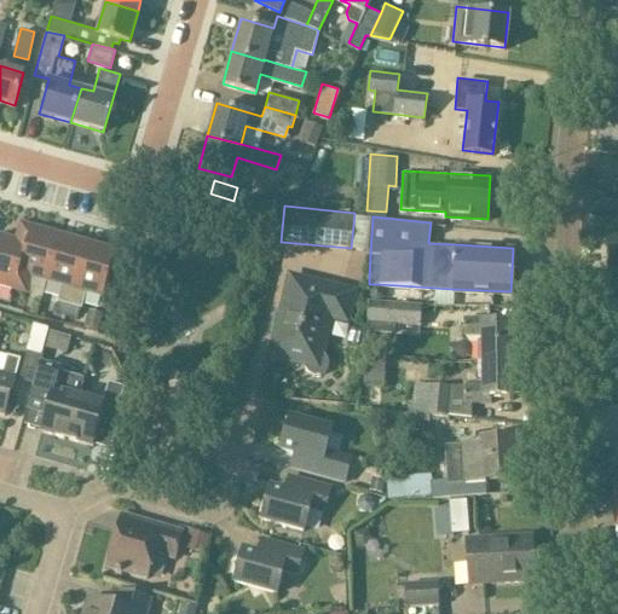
[(0,283),(13,288),(32,224),(19,220),(15,237),(0,232),(0,283)]
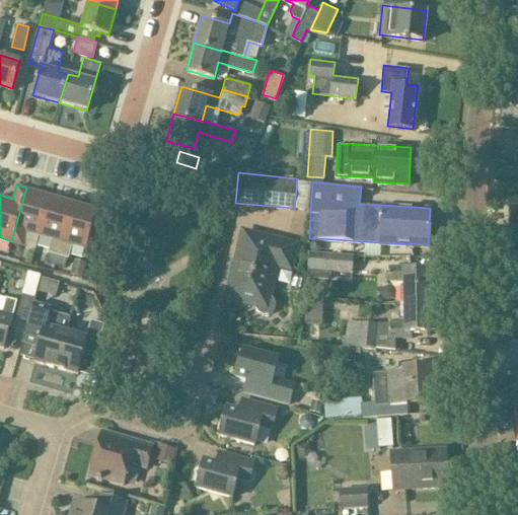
[(50,194),(26,188),(11,241),(22,244),(25,230),(39,234),(50,194)]
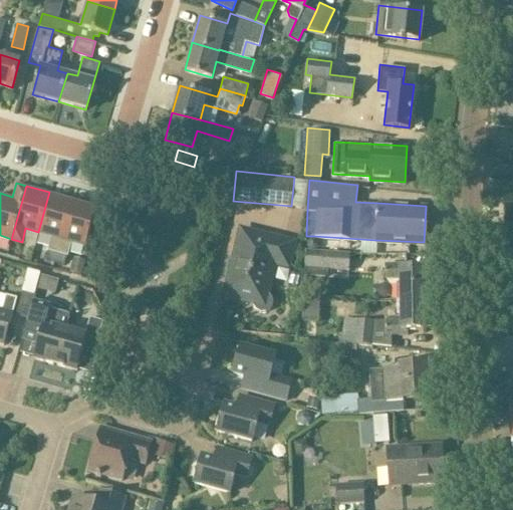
[(512,189),(503,190),(503,225),(512,225),(512,189)]
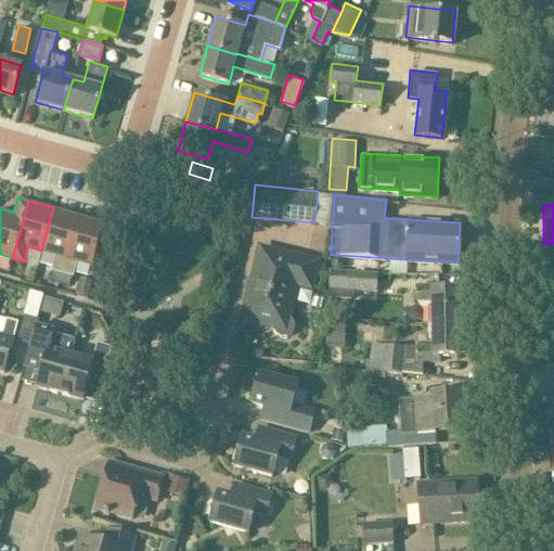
[(49,279),(59,282),(78,215),(53,207),(41,251),(55,255),(49,279)]
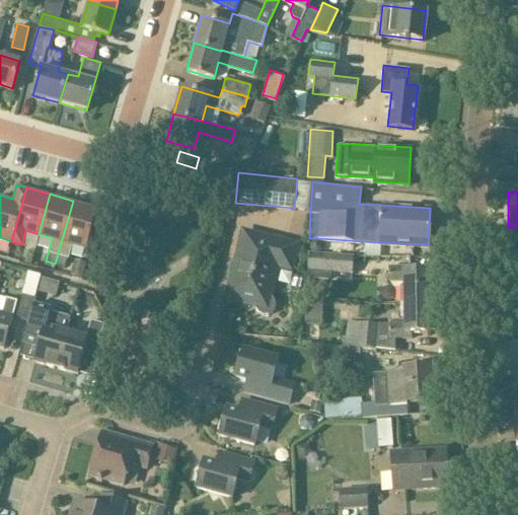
[(96,208),(73,201),(55,264),(65,267),(72,243),(85,247),(96,208)]
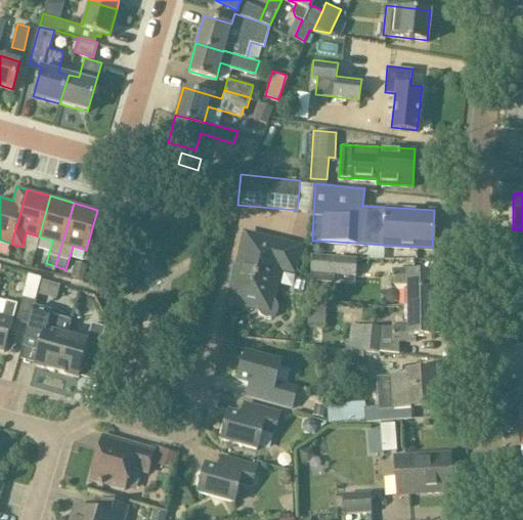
[(274,299),(272,299),(279,267),(293,271),(300,245),(251,233),(249,242),(243,241),(236,266),(238,267),(234,286),(230,288),(229,295),(232,301),(242,303),(245,301),(259,304),(257,311),(259,314),(264,317),(270,316),(274,314),(277,309),(277,303),(274,299)]
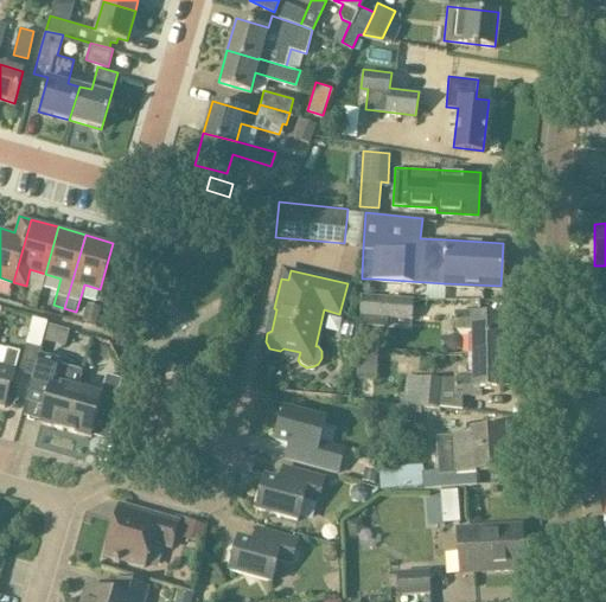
[(361,315),(412,318),(413,296),(362,294),(361,315)]
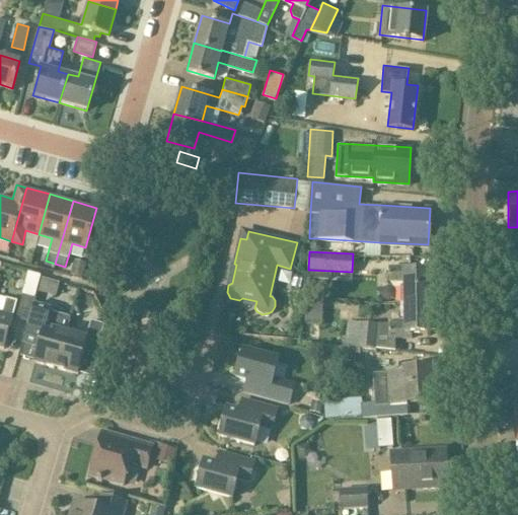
[(429,270),(411,270),(411,264),(387,265),(388,280),(404,280),(404,300),(429,300),(429,270)]
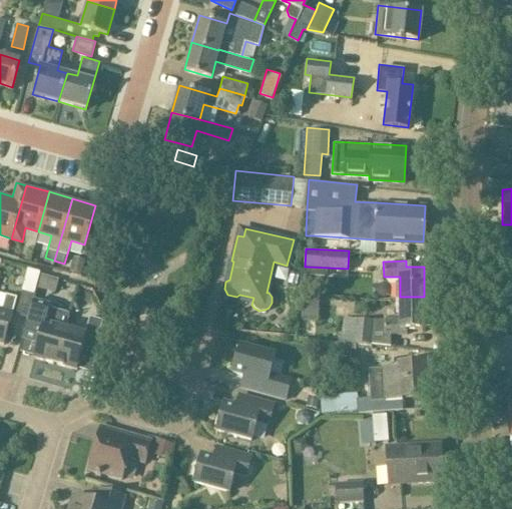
[(40,272),(36,286),(54,291),(59,277),(40,272)]
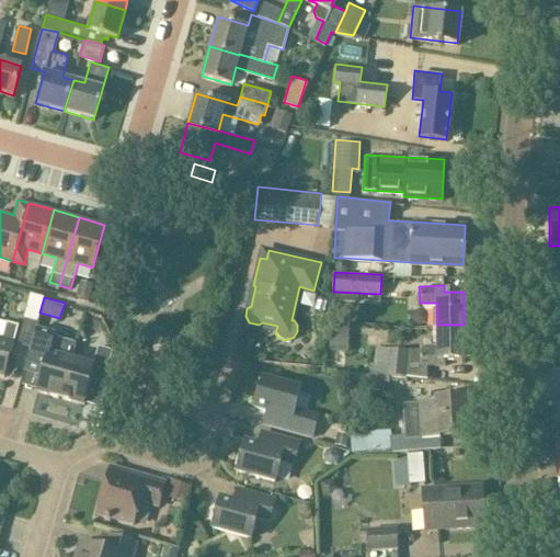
[(16,342),(30,347),(35,328),(37,320),(24,317),(16,342)]
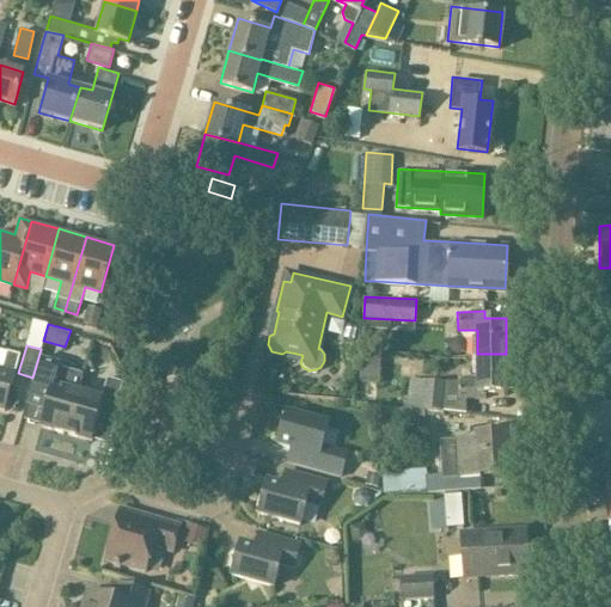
[(0,406),(5,409),(14,371),(20,353),(0,347),(0,406)]
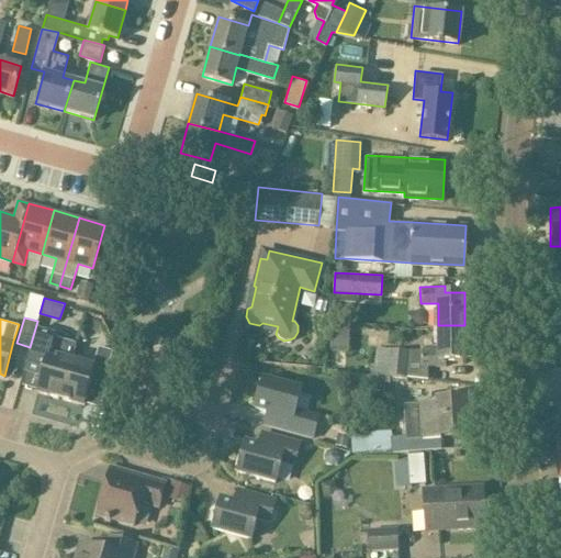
[(446,365),(446,359),(464,359),(464,325),(438,325),(438,348),(408,349),(408,350),(376,347),(374,363),(370,361),(369,374),(388,376),(388,374),(427,378),(427,365),(446,365)]
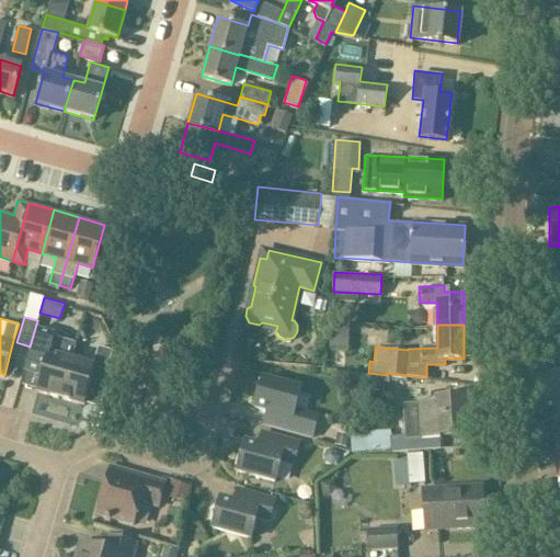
[(54,333),(35,328),(30,347),(23,371),(41,375),(36,390),(60,398),(71,357),(77,342),(53,336),(54,333)]
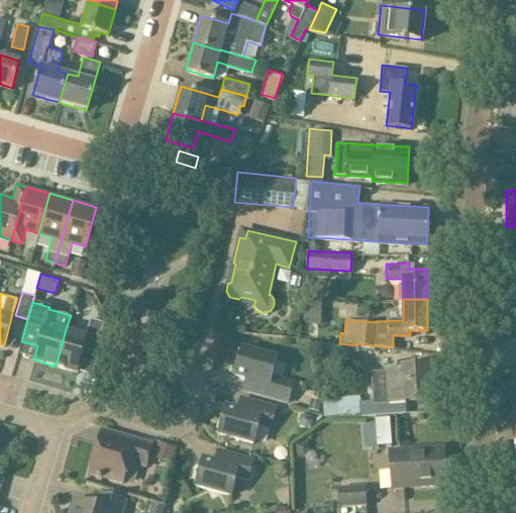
[(94,351),(98,340),(103,321),(92,318),(87,335),(66,329),(56,367),(76,372),(83,347),(94,351)]
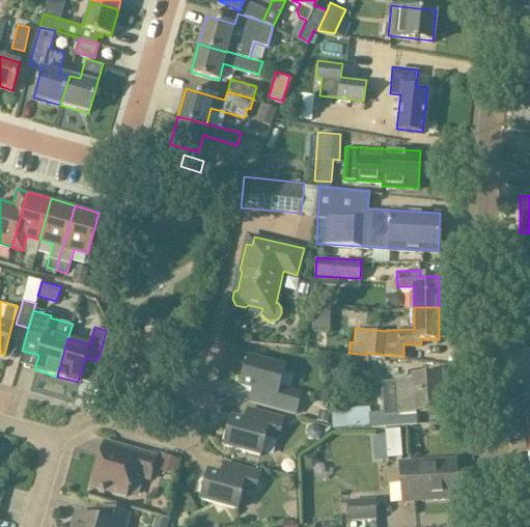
[(248,355),(240,385),(252,388),(249,399),(296,413),(303,390),(289,386),(279,383),(283,370),(284,365),(248,355)]
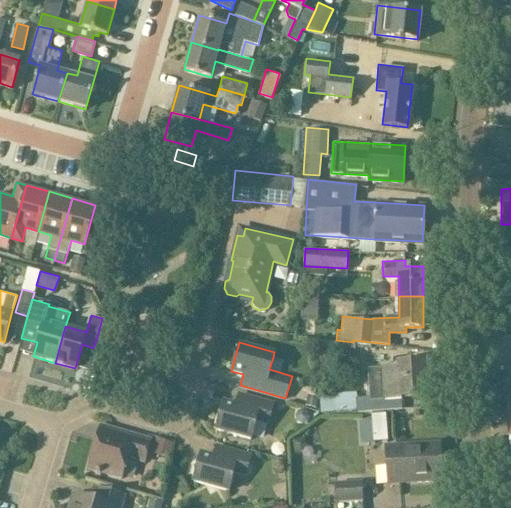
[(381,367),(368,368),(370,398),(383,397),(383,398),(399,397),(401,397),(401,396),(426,394),(424,360),(398,361),(398,364),(381,365),(381,367)]
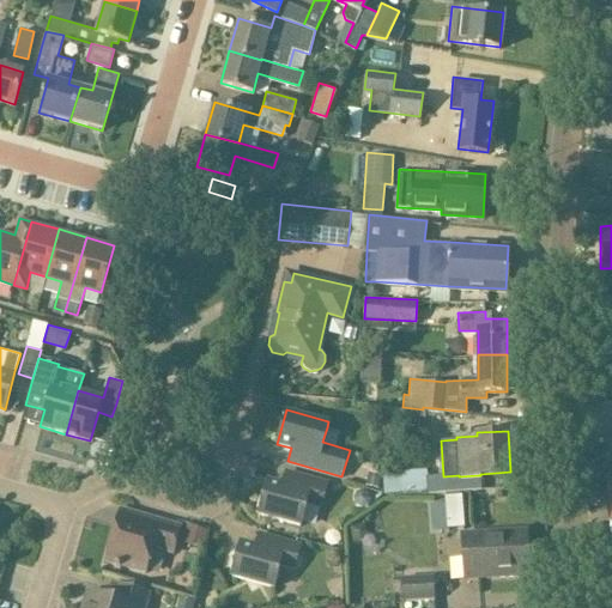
[(300,524),(307,502),(321,505),(328,479),(285,467),(280,481),(267,478),(258,514),(300,524)]
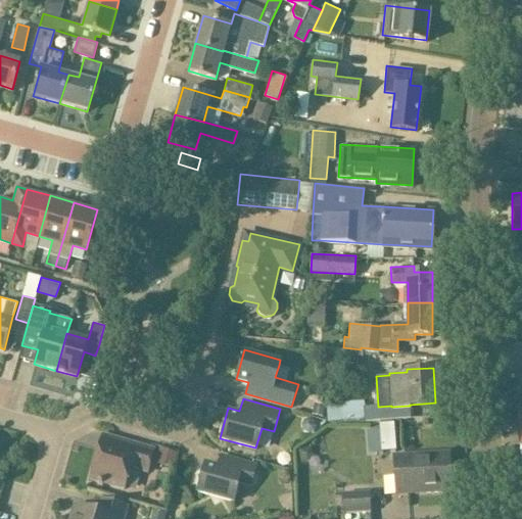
[(366,399),(327,402),(328,418),(367,417),(366,399)]
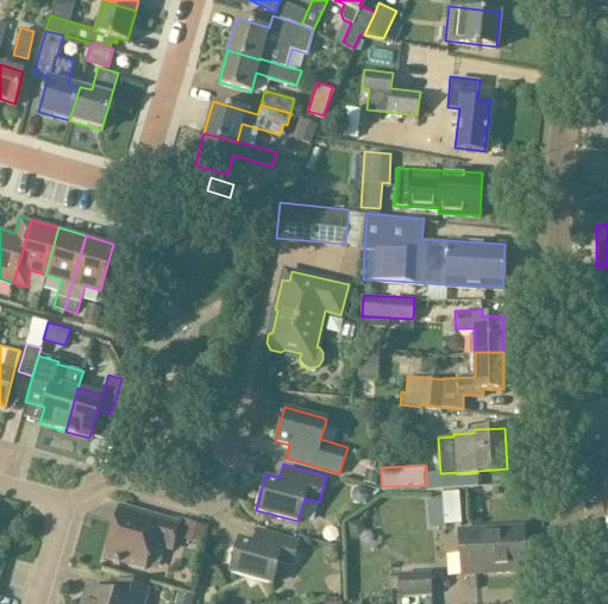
[(428,492),(430,524),(462,523),(461,491),(428,492)]
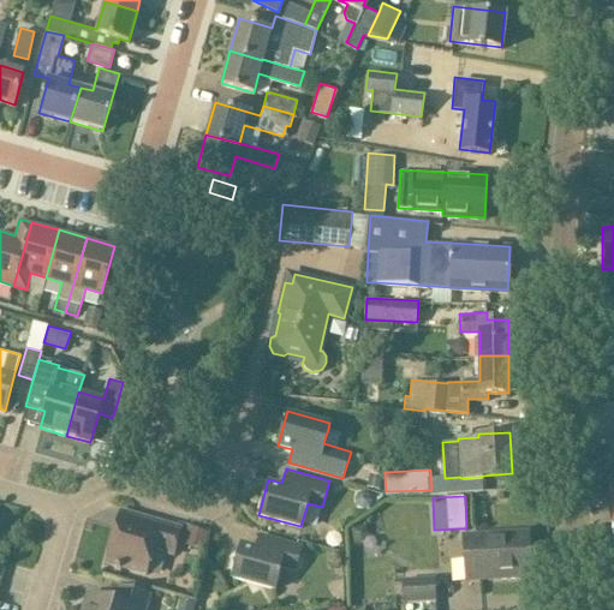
[(149,560),(153,546),(164,550),(162,552),(173,555),(182,526),(145,516),(141,531),(117,525),(107,562),(144,572),(148,560),(149,560)]
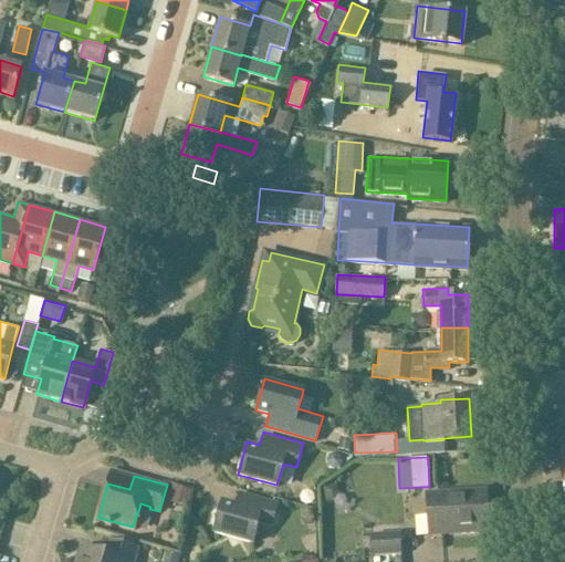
[(173,500),(188,502),(190,486),(175,485),(173,500)]
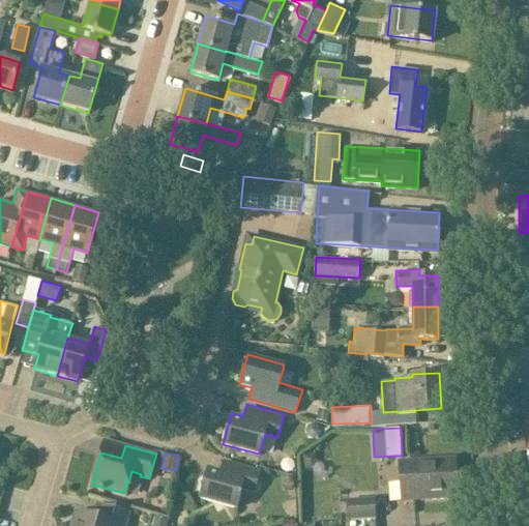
[(399,460),(401,500),(458,496),(454,457),(399,460)]
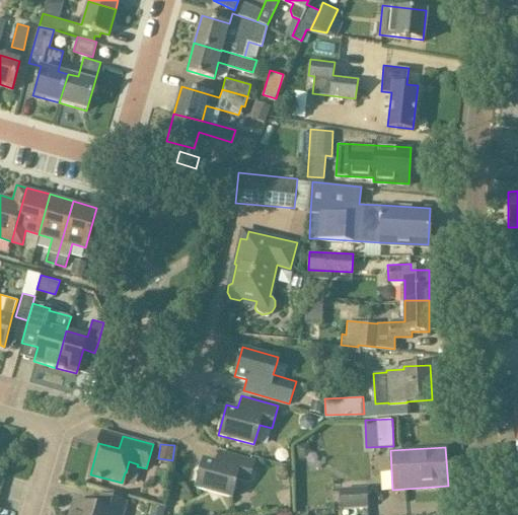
[(231,497),(236,477),(248,482),(255,459),(218,448),(215,460),(204,457),(196,488),(231,497)]
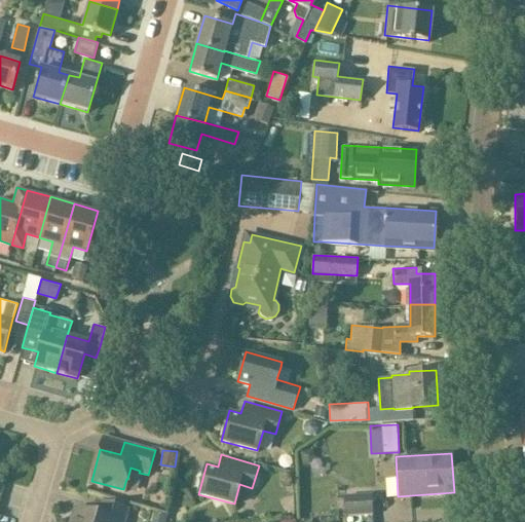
[(372,513),(371,492),(344,493),(345,514),(372,513)]
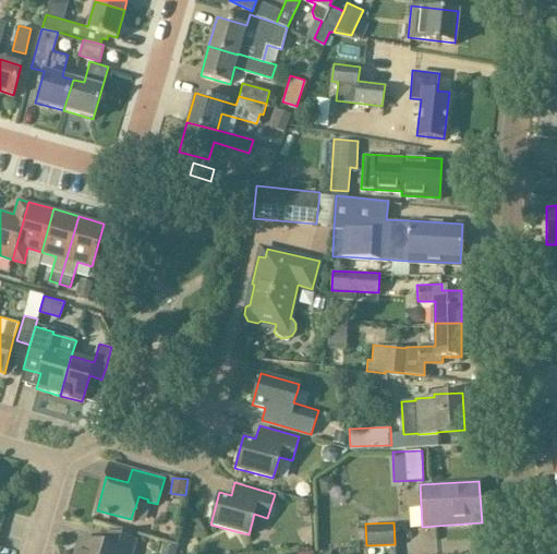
[(79,537),(73,553),(132,553),(137,538),(101,528),(97,542),(79,537)]
